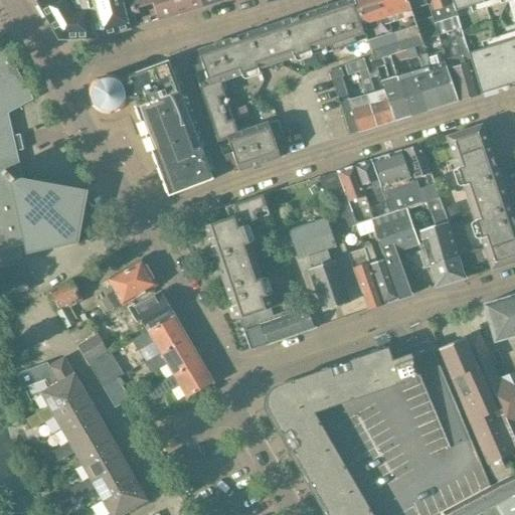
[(42,0),(37,2),(39,4),(46,17),(47,19),(48,19),(49,21),(49,22),(50,24),(51,25),(58,37),(59,39),(61,39),(76,38),(78,38),(94,37),(94,38),(97,38),(96,35),(104,33),(105,35),(107,35),(107,34),(128,29),(130,29),(122,0),(42,0)]
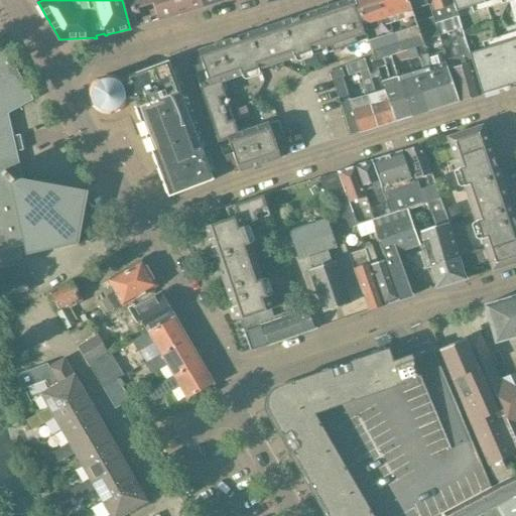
[(159,19),(153,0),(128,0),(136,25),(159,19)]
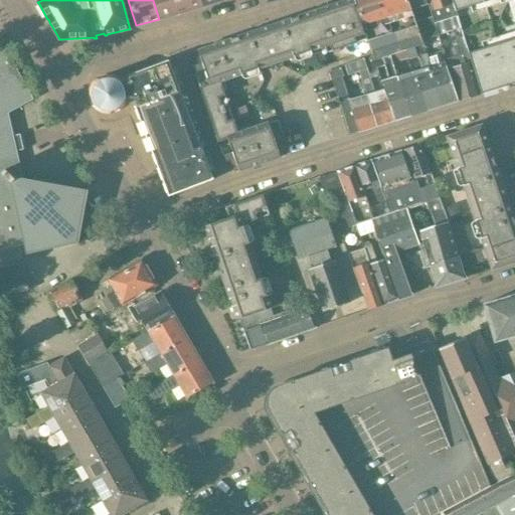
[(153,0),(159,19),(181,13),(177,0),(153,0)]
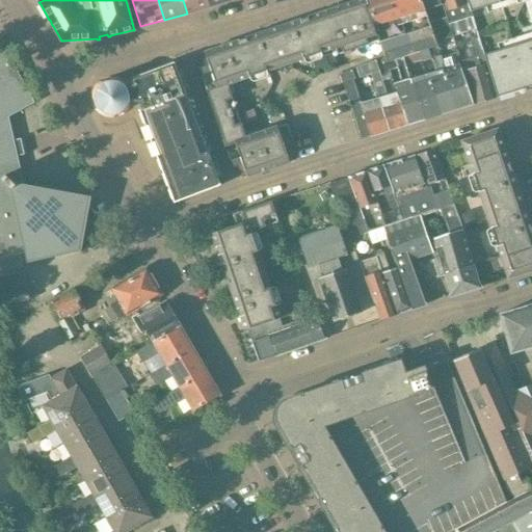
[(183,0),(187,14),(210,6),(207,0),(183,0)]
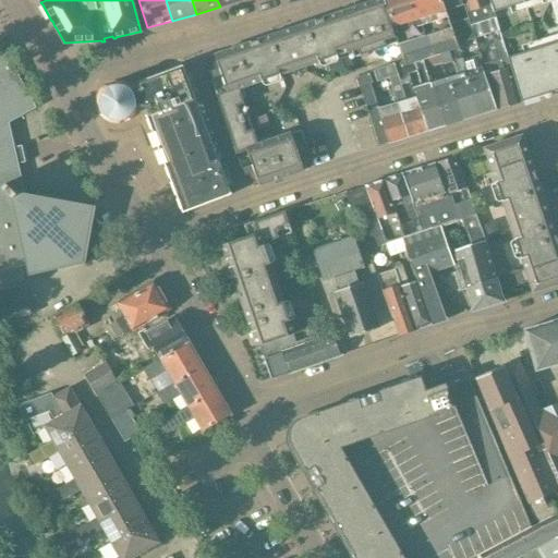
[(398,43),(384,0),(379,0),(210,57),(215,70),(208,72),(213,84),(225,80),(228,91),(239,87),(239,88),(348,51),(350,59),(398,43)]
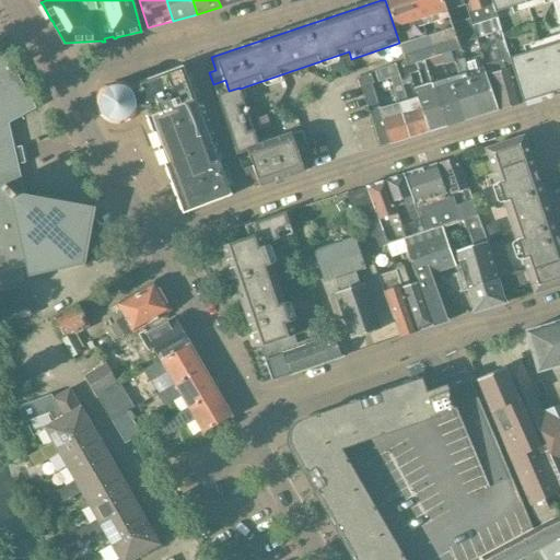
[(461,47),(450,15),(448,13),(443,0),(385,0),(399,43),(407,60),(408,63),(424,58),(442,53),(451,50),(461,47)]
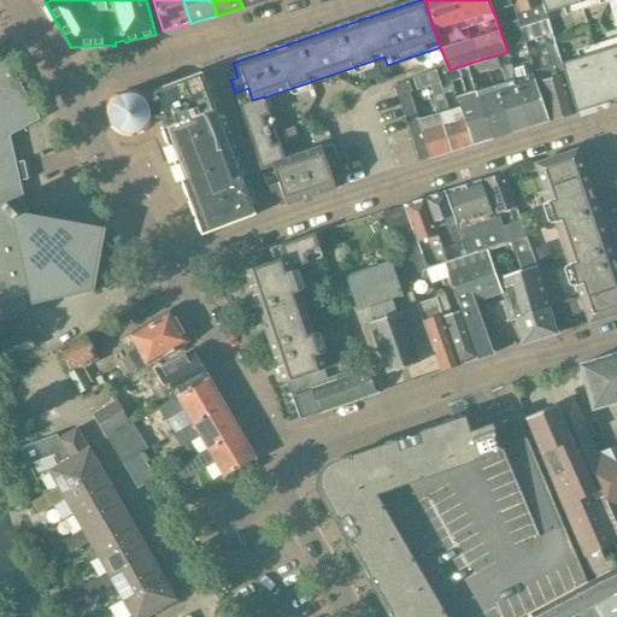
[(488,0),(494,15),(495,17),(513,10),(516,10),(512,0),(488,0)]
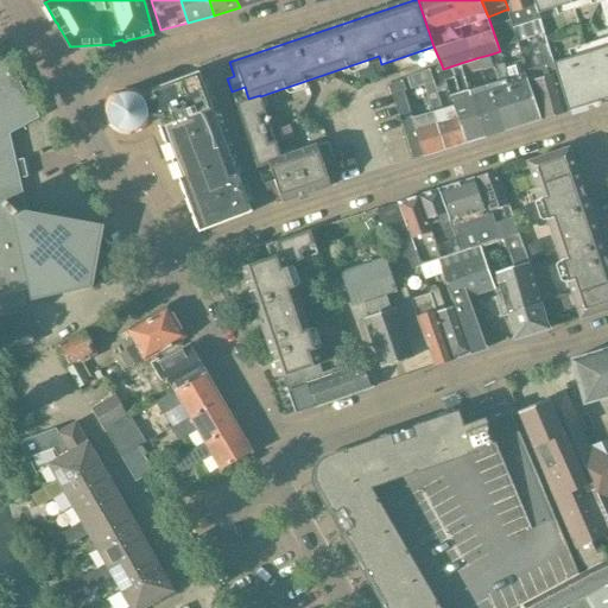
[(543,33),(537,13),(534,8),(532,0),(505,0),(508,10),(506,10),(518,42),(543,33)]
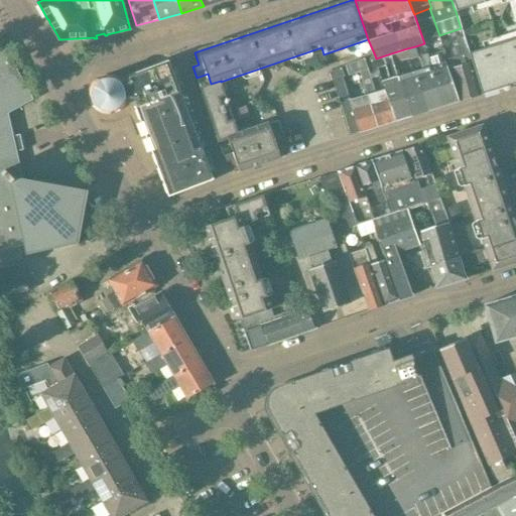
[(472,61),(482,95),(515,84),(515,0),(452,0),(454,7),(456,11),(489,0),(515,0),(515,2),(515,39),(470,55),(472,61)]
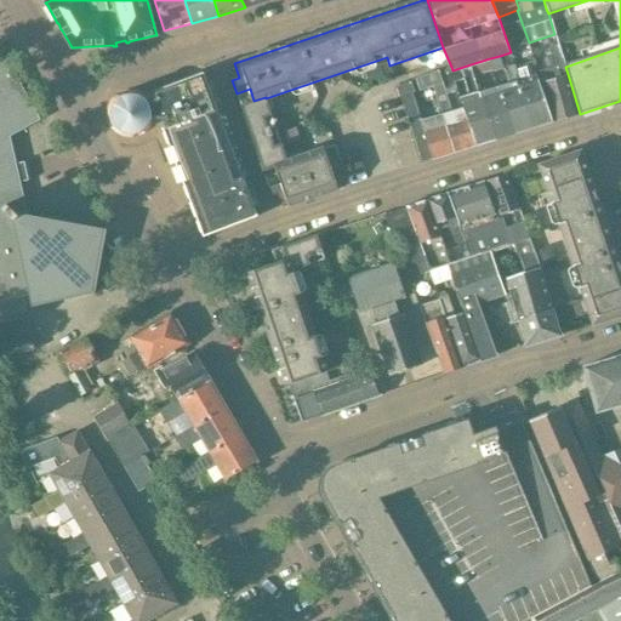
[(554,121),(580,114),(568,74),(565,67),(562,56),(559,46),(551,50),(553,60),(554,58),(560,77),(545,81),(552,117),(554,121)]
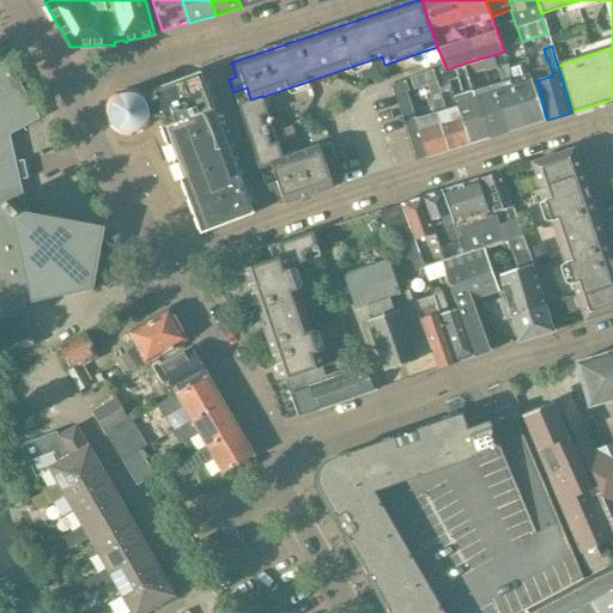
[(0,297),(22,292),(29,291),(31,303),(93,289),(104,226),(26,212),(20,181),(28,178),(24,159),(16,162),(10,134),(40,119),(14,74),(16,73),(14,70),(12,71),(6,58),(4,59),(0,61),(0,297)]
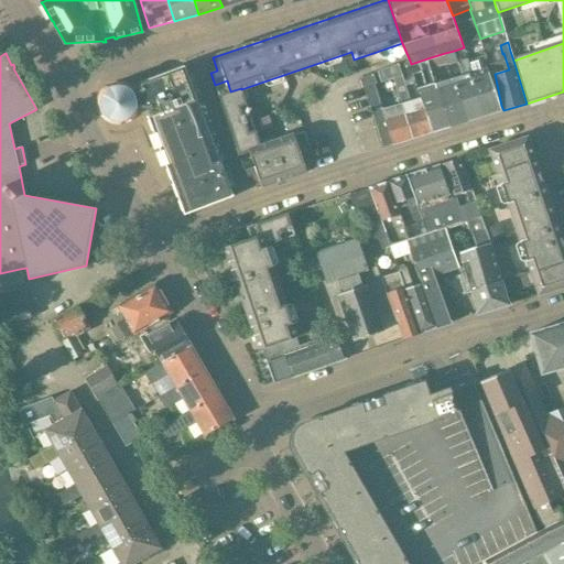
[(477,58),(468,61),(473,73),(470,73),(484,117),(500,111),(499,107),(484,58),(486,57),(486,55),(477,58)]
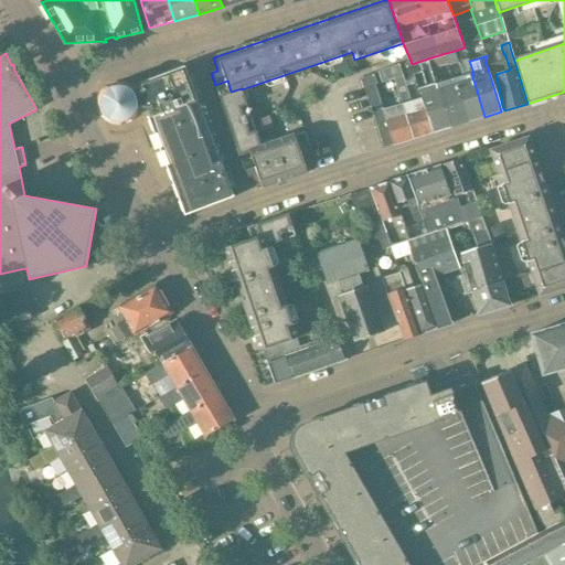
[(419,91),(423,98),(434,132),(450,128),(438,85),(434,76),(432,67),(428,59),(412,64),(414,74),(424,71),(429,88),(419,91)]
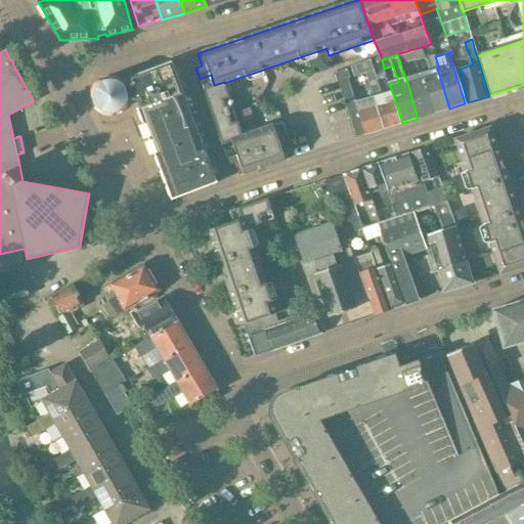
[(437,68),(439,68),(435,55),(427,58),(431,71),(421,74),(433,114),(449,108),(437,68)]
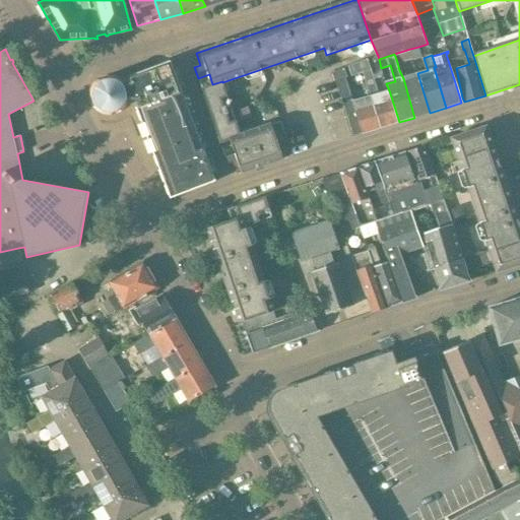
[(381,68),(379,59),(378,56),(365,61),(370,76),(383,72),(381,68)]
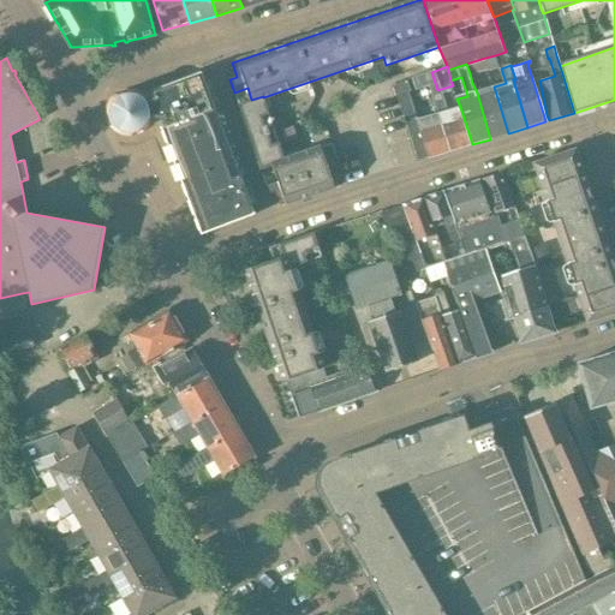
[(377,69),(363,73),(366,83),(380,77),(377,69)]
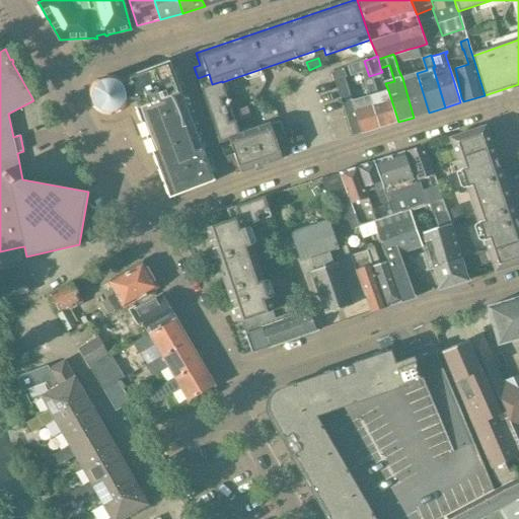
[(126,106),(127,104),(135,107),(160,176),(168,198),(214,181),(170,61),(130,75),(132,81),(127,84),(125,81),(124,80),(122,78),(119,76),(117,75),(114,74),(110,74),(107,74),(105,74),(101,75),(99,76),(97,78),(95,79),(93,81),(92,83),(91,84),(90,86),(89,89),(88,91),(88,93),(88,95),(88,97),(89,98),(89,100),(90,102),(91,104),(91,105),(93,106),(94,108),(97,110),(99,113),(100,114),(103,114),(106,115),(109,115),(112,115),(114,115),(117,114),(120,112),(122,110),(123,109),(125,107),(126,106)]
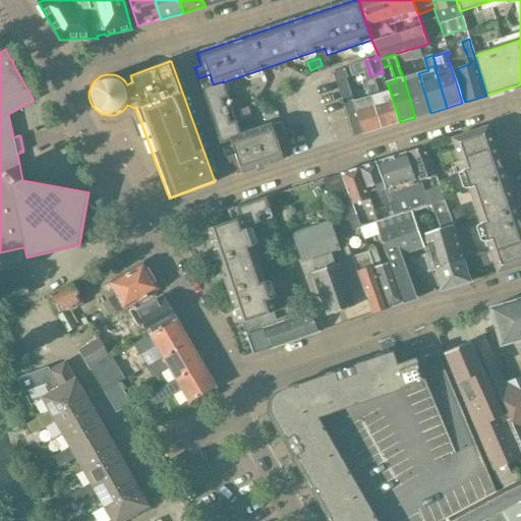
[(362,62),(346,67),(350,78),(366,73),(362,62)]
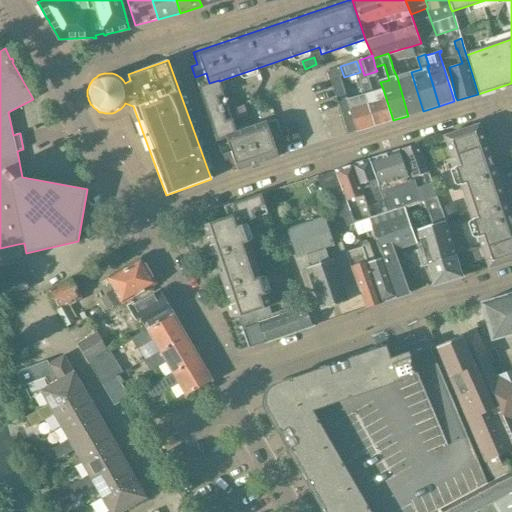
[(406,74),(397,77),(408,116),(423,111),(411,72),(409,64),(403,66),(406,74)]
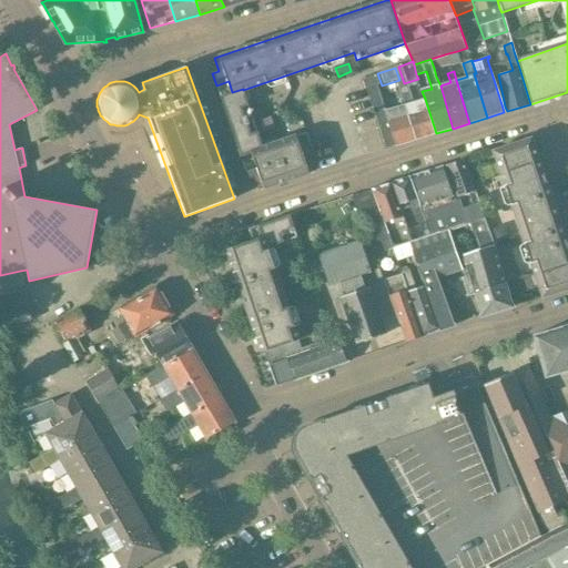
[(377,73),(363,79),(367,92),(384,144),(385,149),(395,145),(414,141),(402,105),(385,111),(376,88),(382,85),(377,73)]
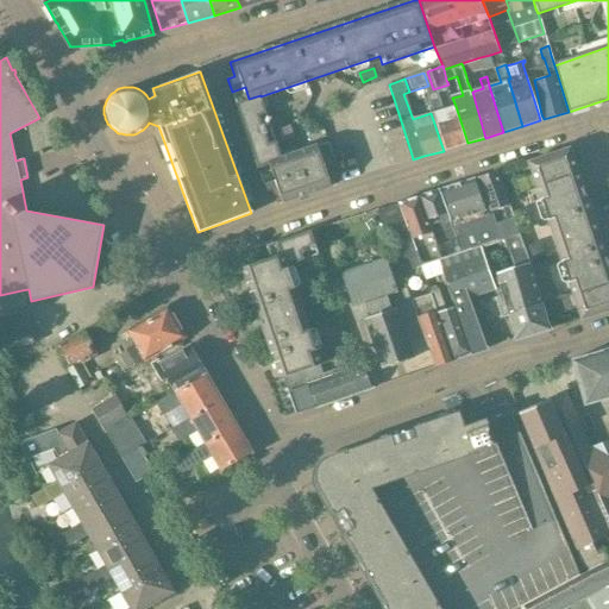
[(271,127),(261,96),(261,95),(249,99),(245,87),(232,92),(246,136),(271,127)]
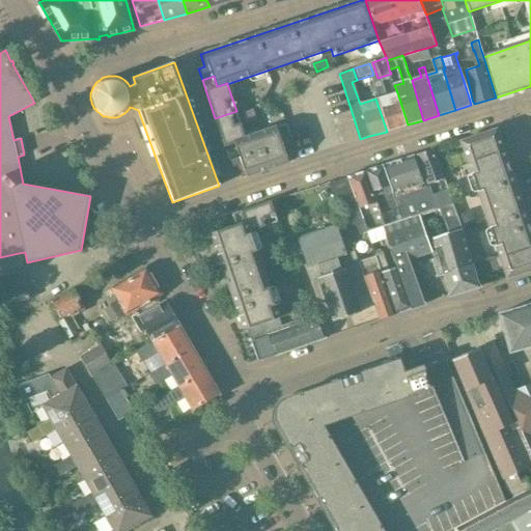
[(378,78),(369,80),(375,99),(387,132),(407,126),(408,124),(397,92),(384,96),(378,78)]
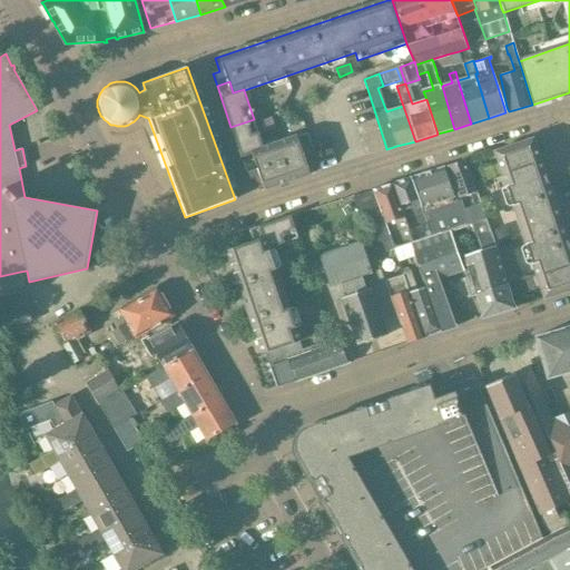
[(263,147),(254,119),(231,127),(244,167),(257,163),(253,151),(263,147)]
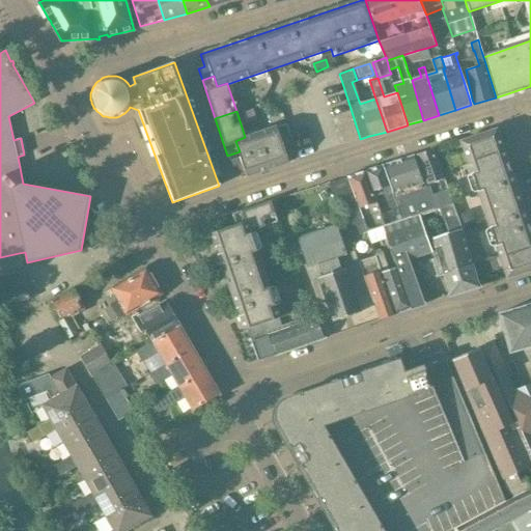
[(252,111),(244,113),(247,123),(255,121),(252,111)]
